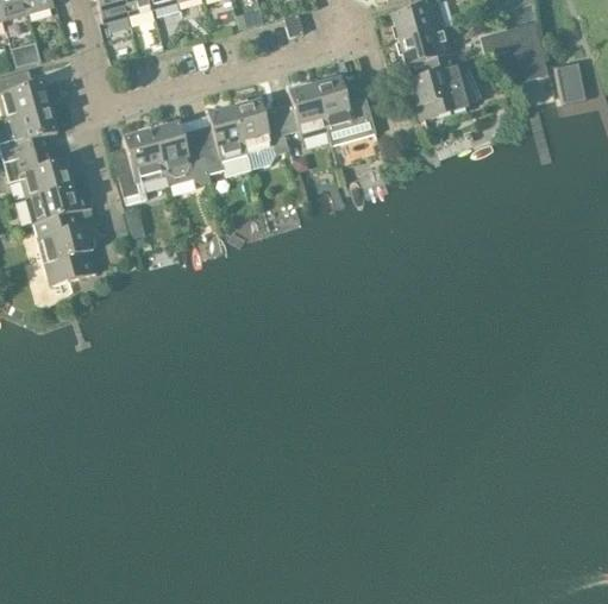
[(27,13),(23,0),(0,0),(0,10),(2,19),(27,13)]
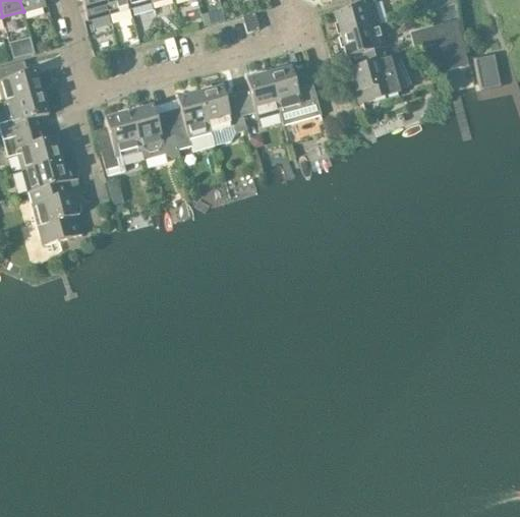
[(46,5),(44,0),(19,0),(23,11),(46,5)]
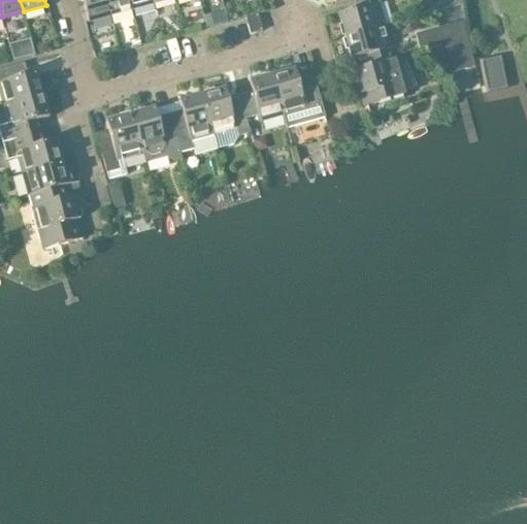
[(110,13),(106,0),(83,0),(89,20),(110,13)]
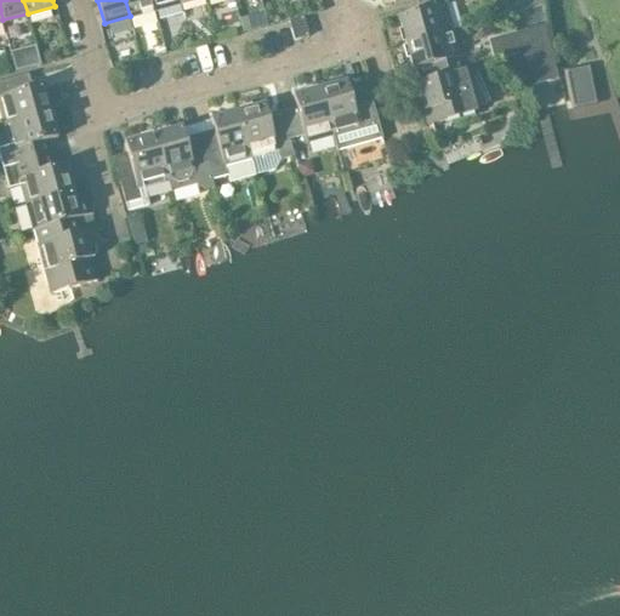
[(155,9),(152,0),(125,0),(130,16),(155,9)]
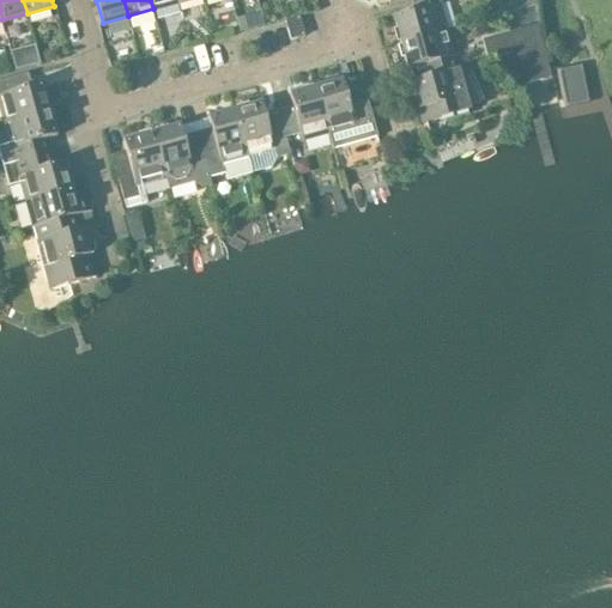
[(447,26),(440,1),(437,1),(437,0),(407,0),(410,10),(393,13),(400,40),(447,26)]
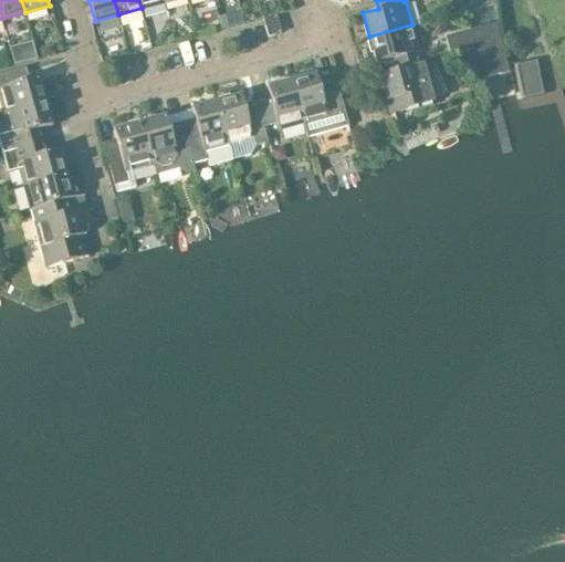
[(269,34),(281,31),(276,12),(263,17),(269,34)]
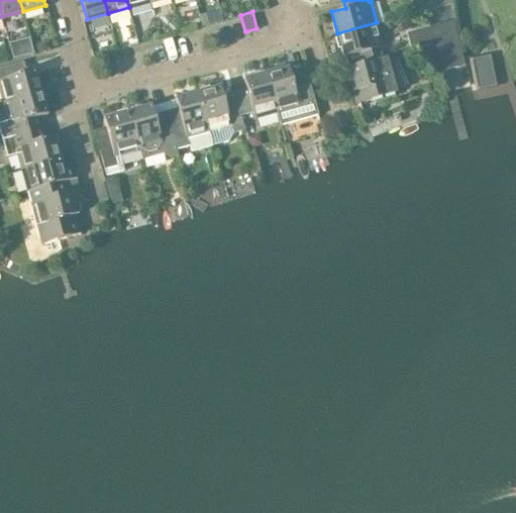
[(383,45),(377,22),(337,33),(343,56),(357,52),(360,63),(385,57),(382,45),(383,45)]
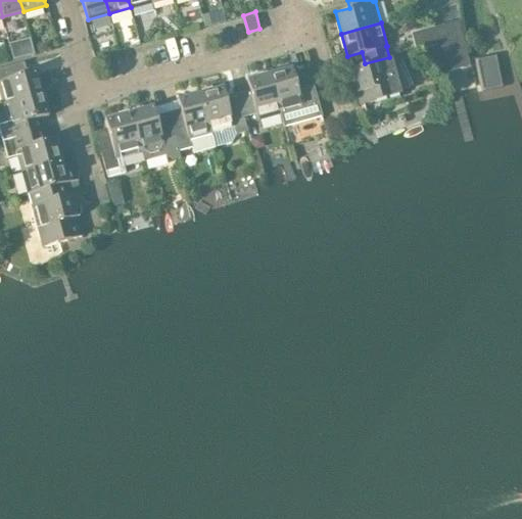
[(483,88),(503,84),(495,53),(476,57),(483,88)]
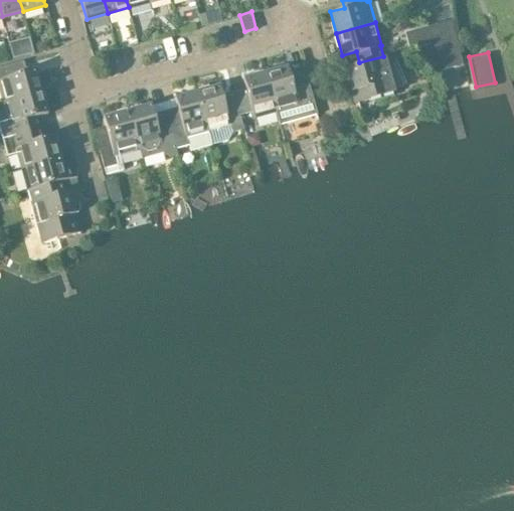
[(404,83),(393,56),(385,58),(384,55),(383,56),(359,62),(345,66),(355,101),(393,90),(392,87),(404,83)]
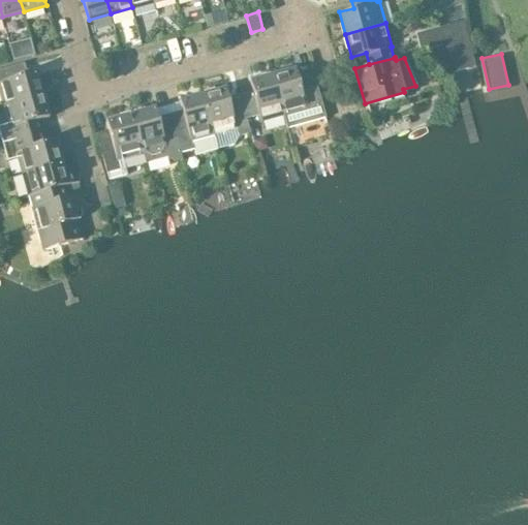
[(42,92),(36,69),(28,72),(25,61),(0,67),(0,92),(3,103),(42,92)]
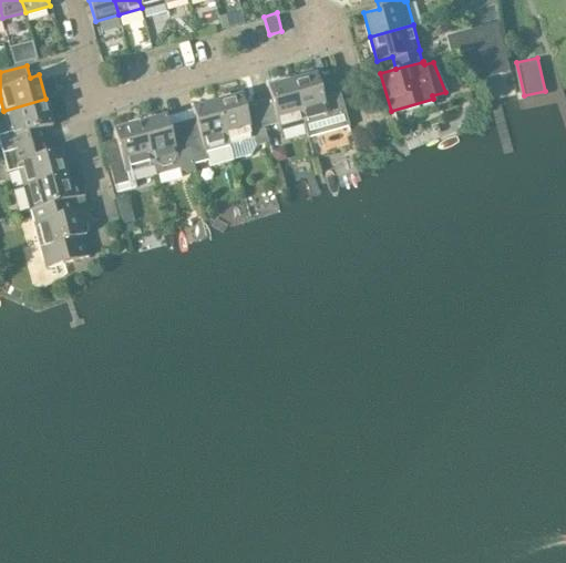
[(349,124),(337,77),(319,82),(317,72),(292,79),(305,121),(309,135),(349,124)]
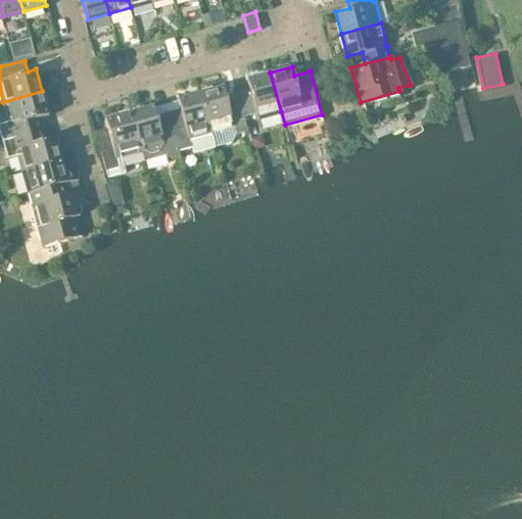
[(281,111),(270,73),(247,79),(249,88),(237,91),(244,115),(257,111),(258,118),(281,111)]
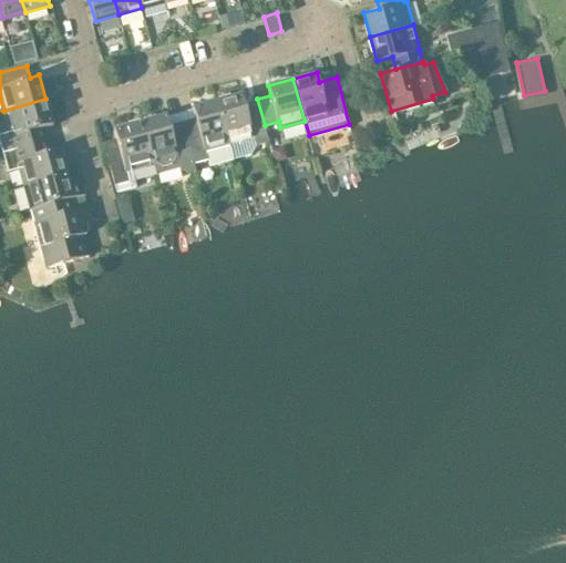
[(269,141),(265,125),(257,99),(244,102),(242,93),(217,100),(234,157),(251,153),(256,144),(269,141)]
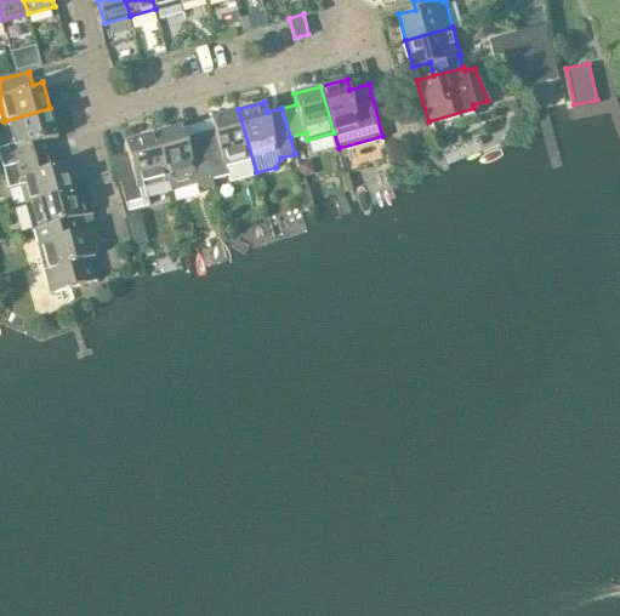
[(9,140),(0,142),(0,155),(3,165),(22,159),(51,152),(47,138),(58,135),(50,108),(4,121),(9,140)]
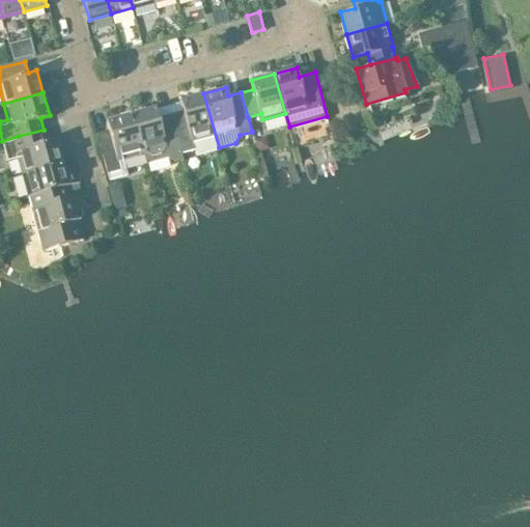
[(183,109),(170,112),(183,159),(184,158),(182,151),(195,147),(196,154),(219,147),(203,93),(180,100),(183,109)]
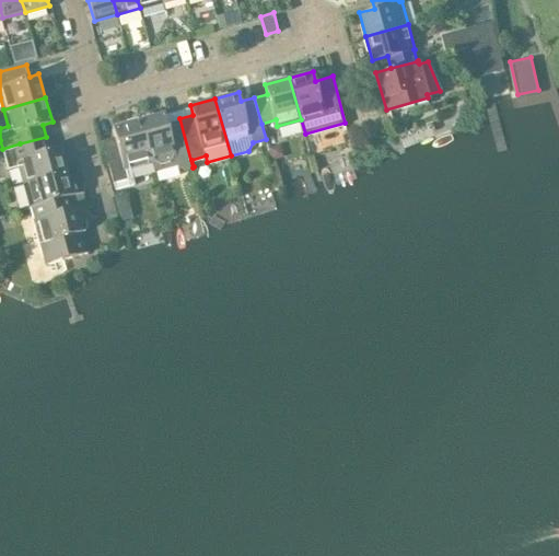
[(193,168),(179,118),(166,122),(164,112),(140,119),(152,161),(154,171),(155,170),(155,169),(177,163),(185,168),(191,166),(191,168),(193,168)]
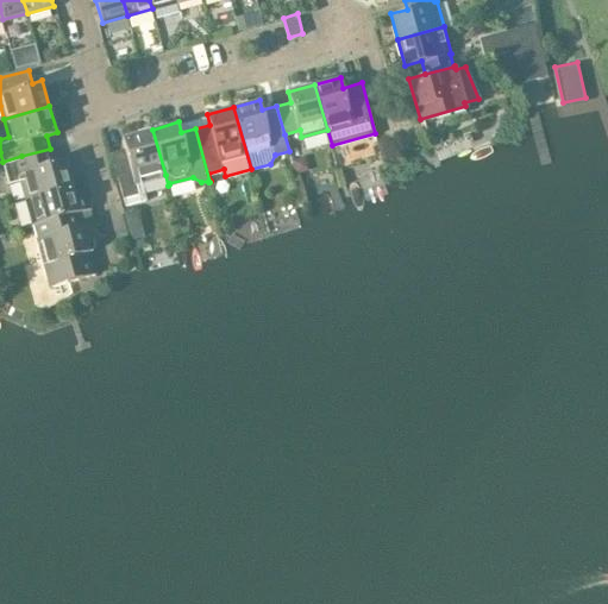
[(165,175),(152,130),(123,138),(125,148),(111,152),(125,203),(146,199),(142,181),(165,175)]
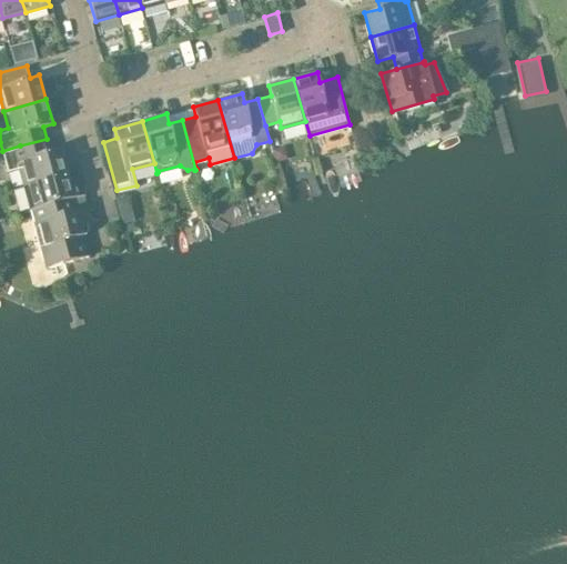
[(67,172),(60,148),(50,151),(47,139),(20,145),(2,151),(8,171),(19,168),(23,184),(67,172)]
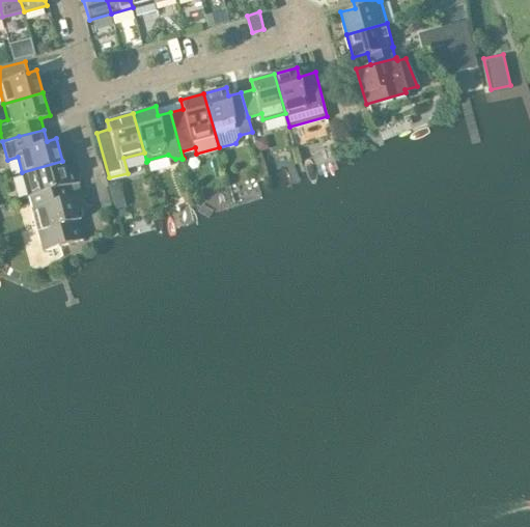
[(260,137),(254,139),(257,150),(268,147),(266,140),(260,137)]
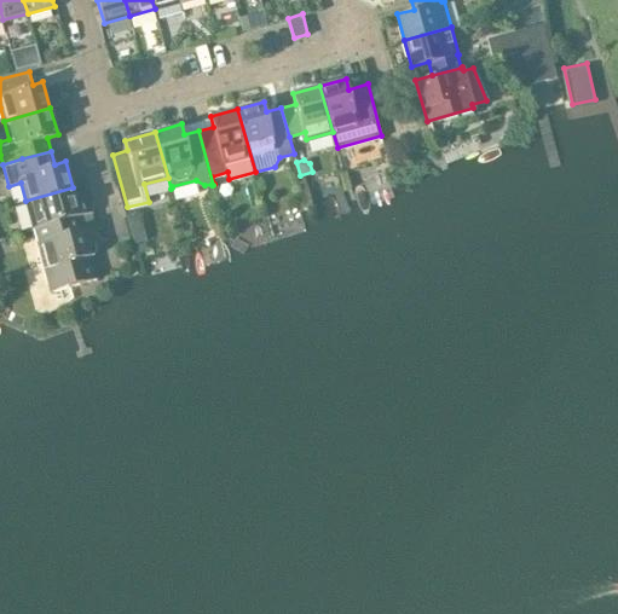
[(92,210),(88,198),(76,202),(73,187),(26,201),(33,227),(35,227),(80,214),(92,210)]
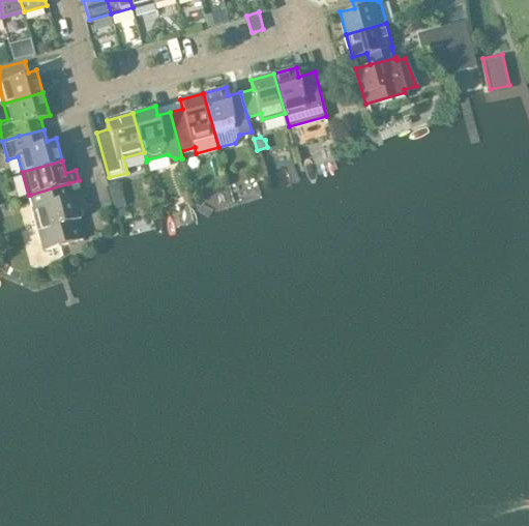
[(83,237),(76,209),(86,206),(82,192),(71,195),(68,183),(30,195),(33,205),(31,206),(43,249),(83,237)]
